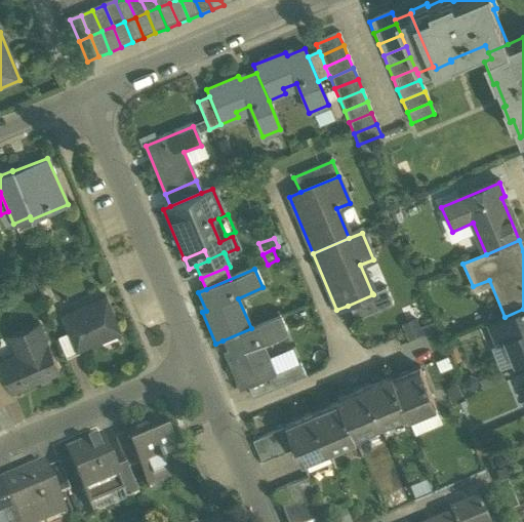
[(373,294),(348,306),(355,320),(392,305),(386,288),(372,293),(373,294)]
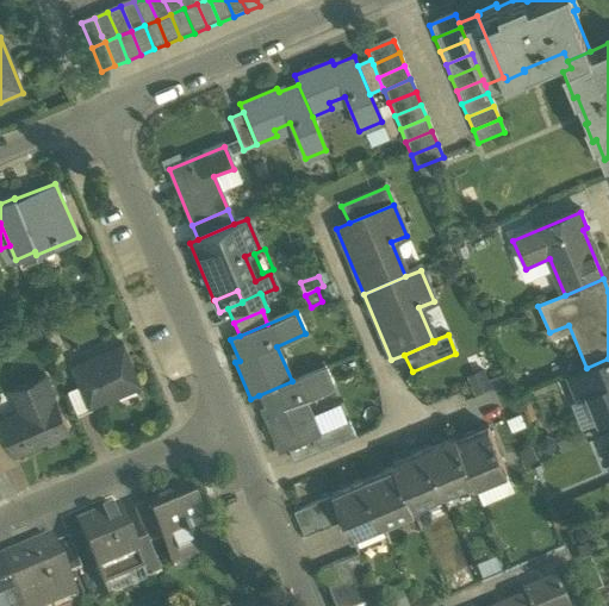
[(123,347),(73,368),(81,388),(89,408),(91,408),(140,387),(123,347)]
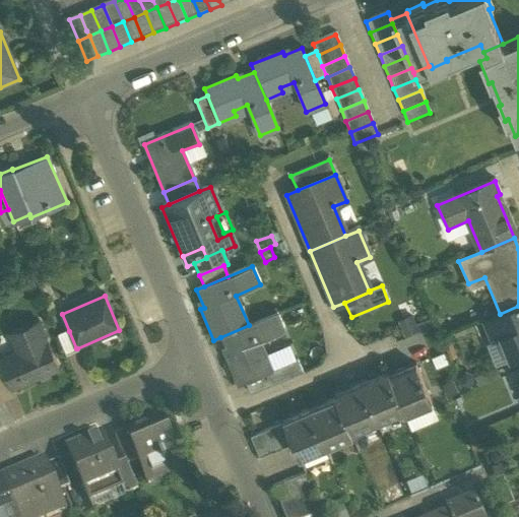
[(518,306),(500,314),(484,321),(493,341),(501,338),(511,361),(518,357),(518,306)]
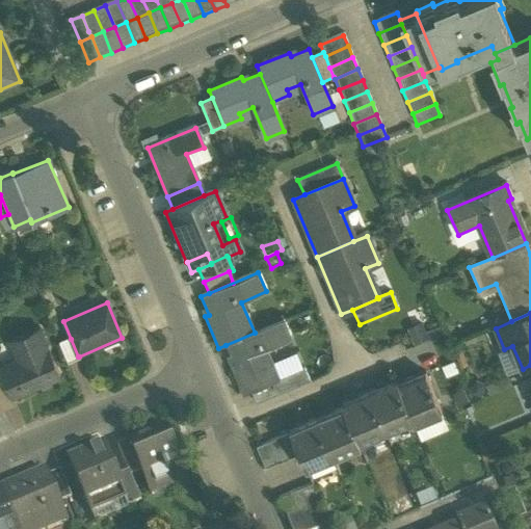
[(255,333),(226,345),(233,362),(229,364),(242,396),(249,393),(279,380),(279,379),(267,353),(292,343),(283,321),(255,333)]
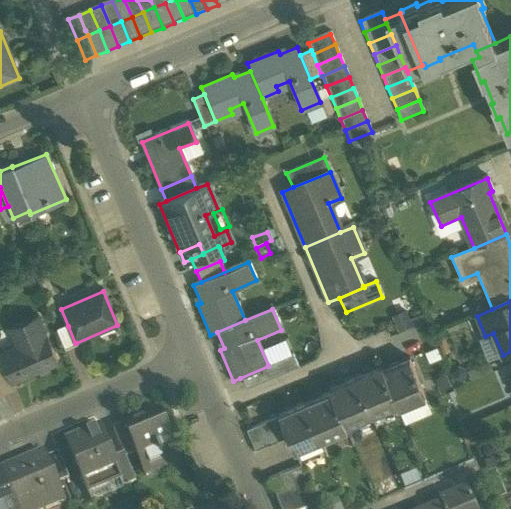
[(410,328),(404,314),(393,319),(399,333),(410,328)]
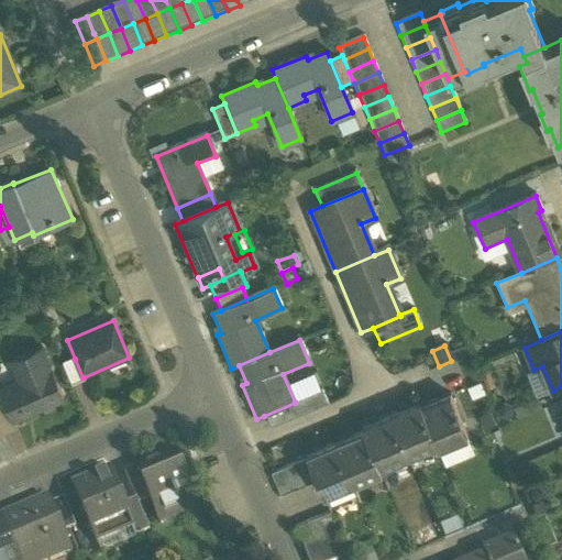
[(63,401),(41,350),(10,362),(19,383),(0,391),(0,394),(4,405),(11,423),(12,423),(63,401)]
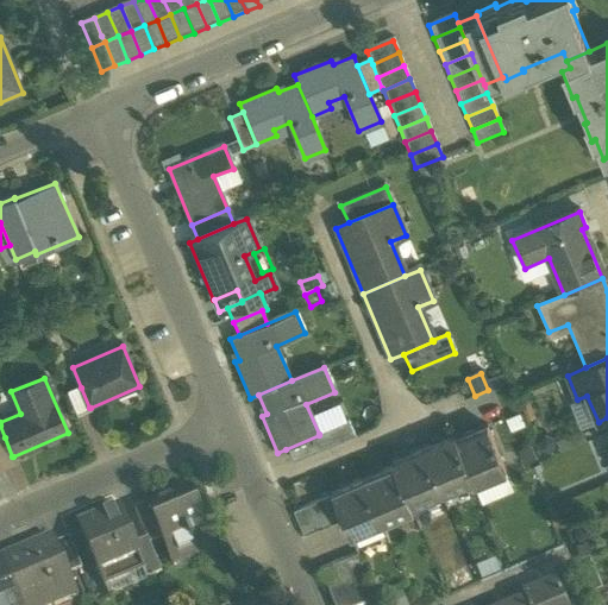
[(89,408),(81,388),(67,394),(77,417),(92,410),(91,408),(89,408)]
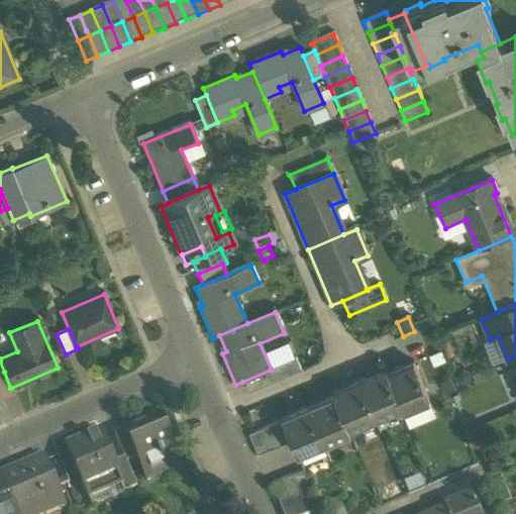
[(295,358),(271,369),(271,370),(242,382),(247,393),(300,372),(295,358)]
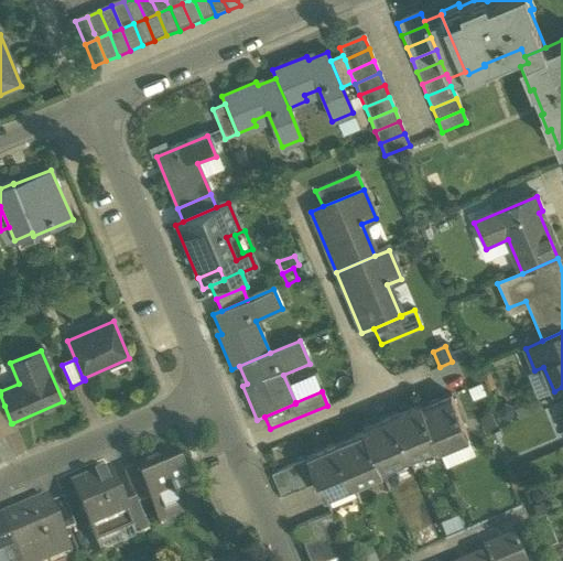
[(467,439),(450,397),(421,409),(436,446),(439,451),(467,439)]
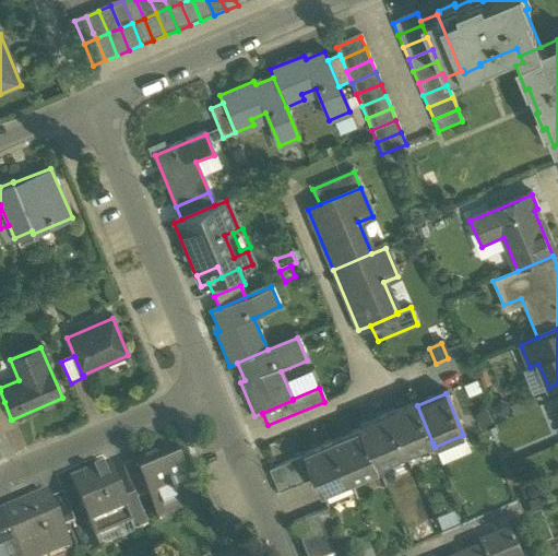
[(415,401),(387,413),(404,454),(432,442),(417,405),(415,401)]
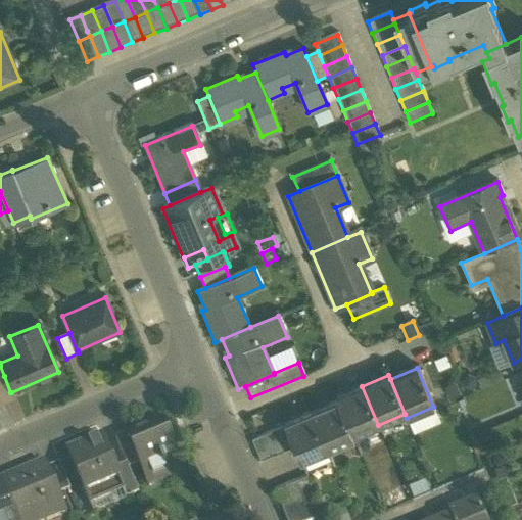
[(10,392),(4,376),(0,377),(0,397),(3,405),(14,399),(11,392),(10,392)]
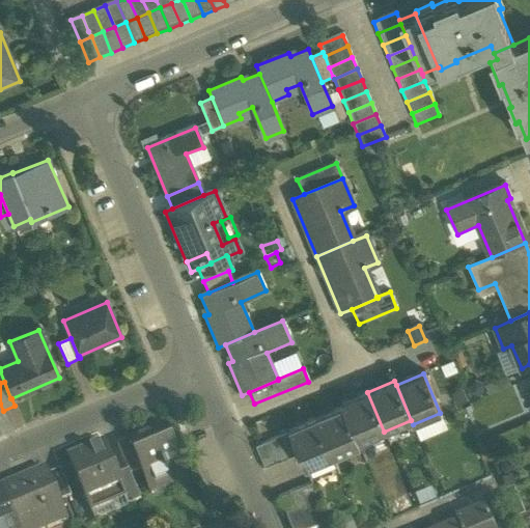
[(367,392),(341,404),(342,407),(357,442),(384,432),(367,392)]
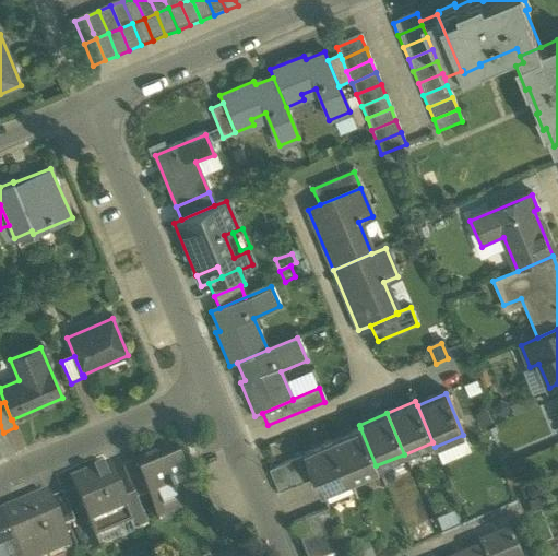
[(376,465),(360,428),(332,440),(349,482),(378,470),(376,465)]
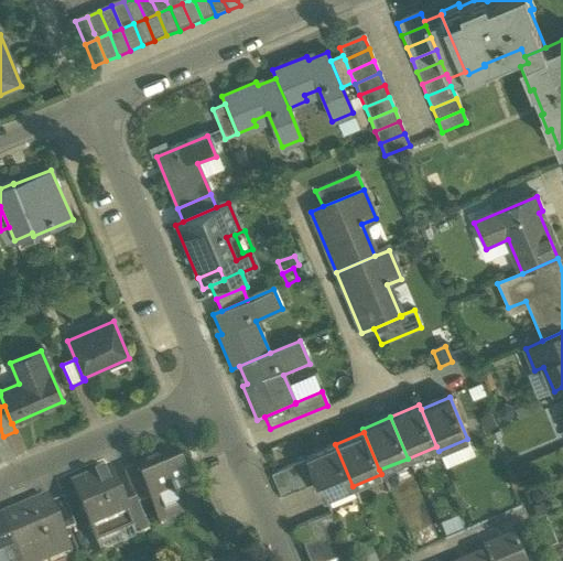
[(335,444),(306,456),(307,461),(317,483),(324,498),(353,486),(335,444)]
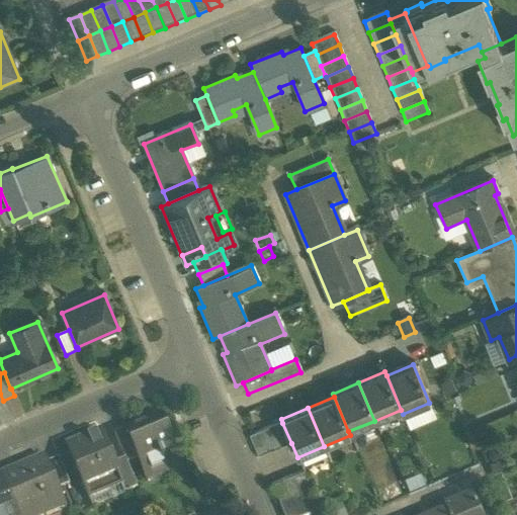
[(179,471),(158,421),(143,427),(144,429),(127,436),(125,437),(137,463),(146,486),(148,485),(147,481),(165,473),(163,467),(174,462),(178,471),(179,471)]
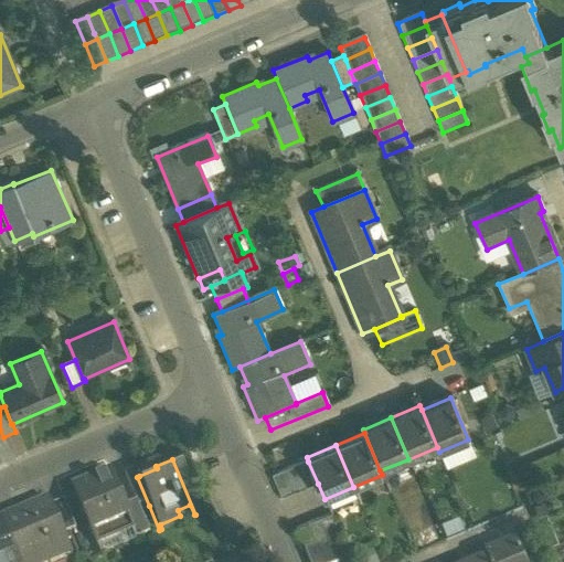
[(318,484),(308,462),(296,466),(306,489),(318,484)]
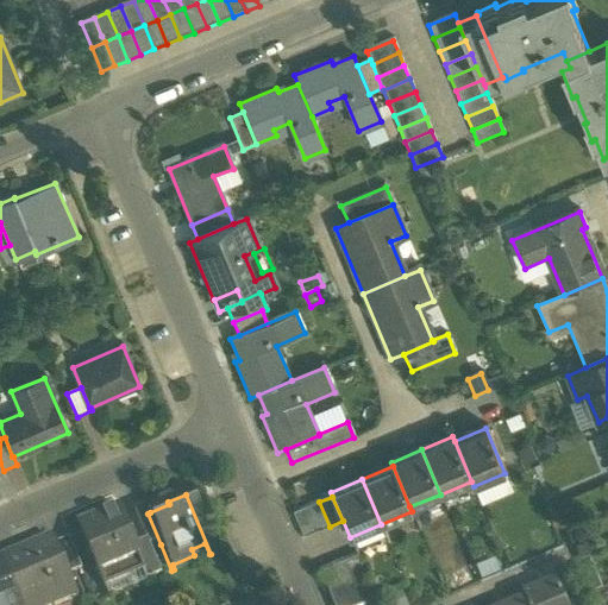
[(319,502),(306,508),(317,533),(330,527),(319,502)]
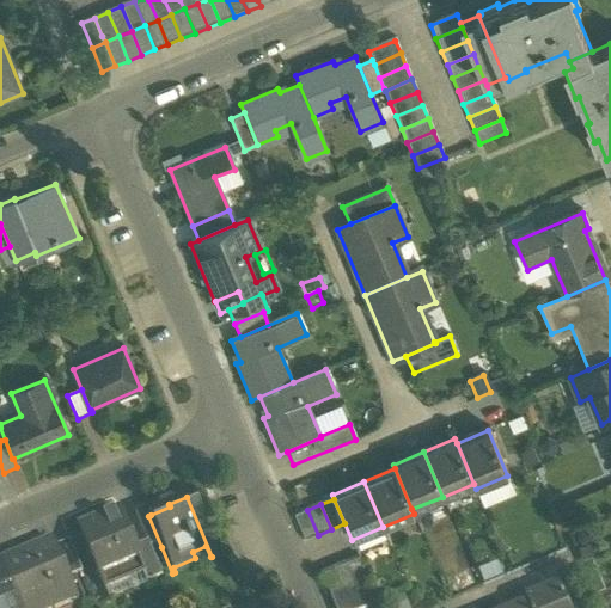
[(307,510),(294,516),(305,540),(318,535),(307,510)]
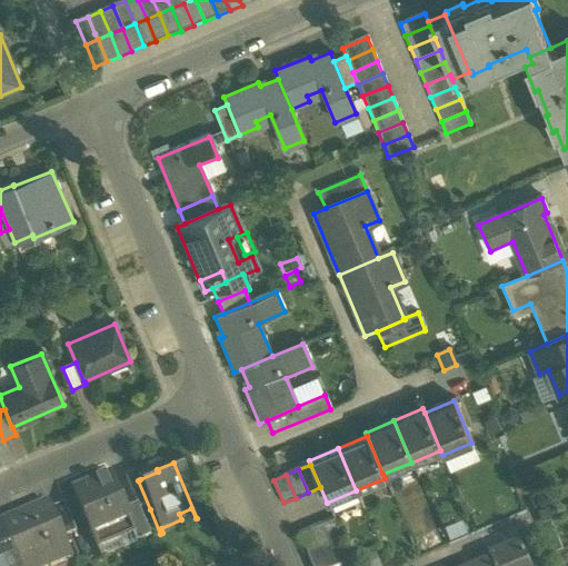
[(150,509),(138,480),(140,479),(139,476),(125,482),(137,509),(138,514),(150,509)]
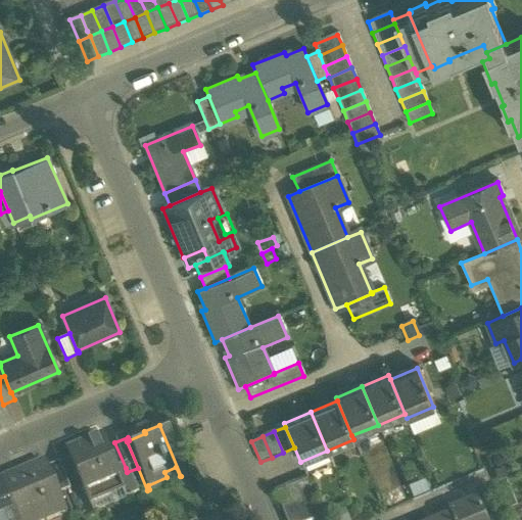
[(101,441),(84,448),(86,454),(68,461),(89,508),(121,494),(119,488),(121,487),(114,472),(101,441)]
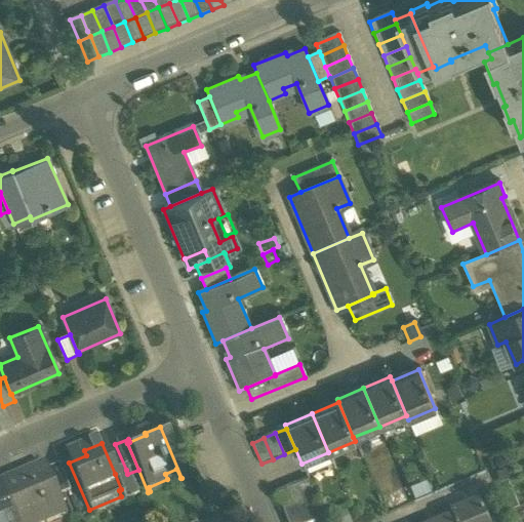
[(46,474),(43,467),(0,486),(0,488),(14,521),(53,521),(65,517),(57,499),(46,474)]
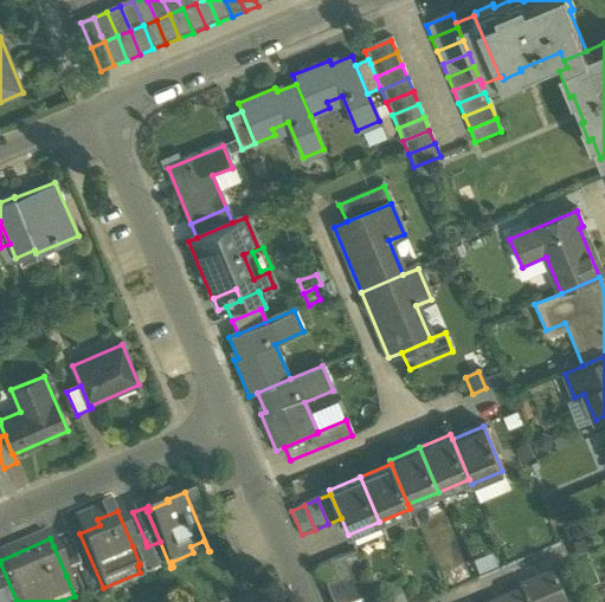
[(79,570),(66,541),(53,547),(66,576),(79,570)]
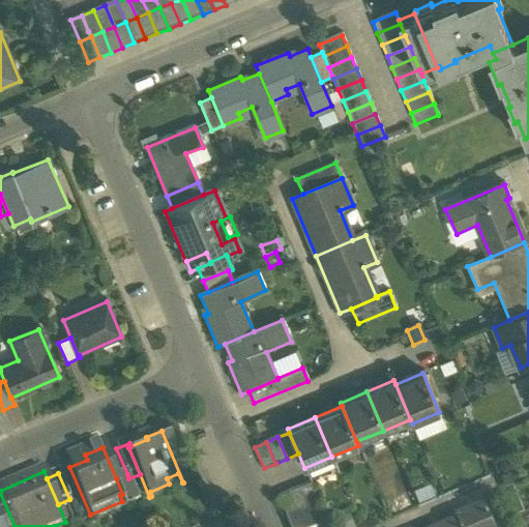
[(128,478),(127,474),(116,478),(122,494),(120,495),(122,501),(125,509),(140,503),(128,478)]
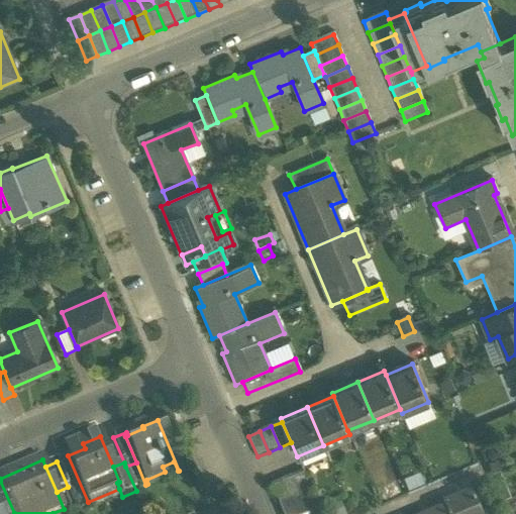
[(312,493),(303,472),(292,477),(300,497),(312,493)]
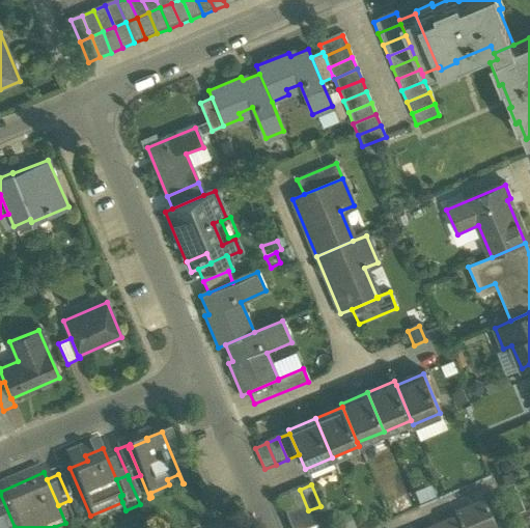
[(300,490),(288,494),(297,516),(308,510),(300,490)]
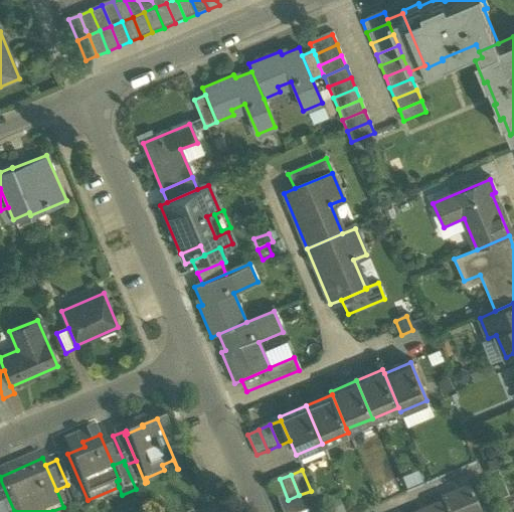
[(14,511),(0,479),(0,511),(14,511)]
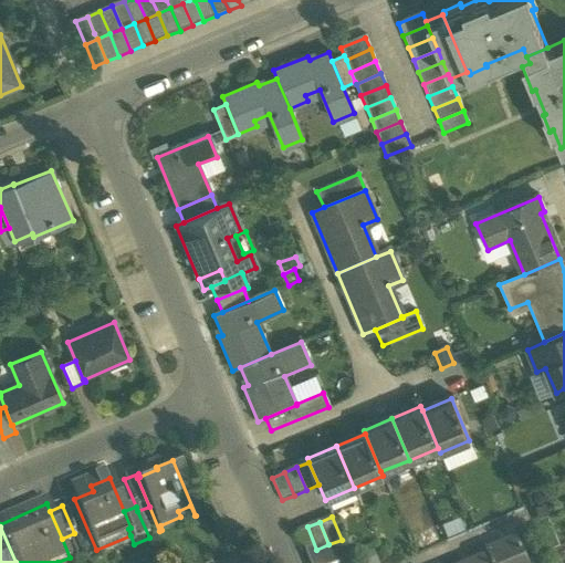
[(316,550),(307,527),(295,532),(304,555),(316,550)]
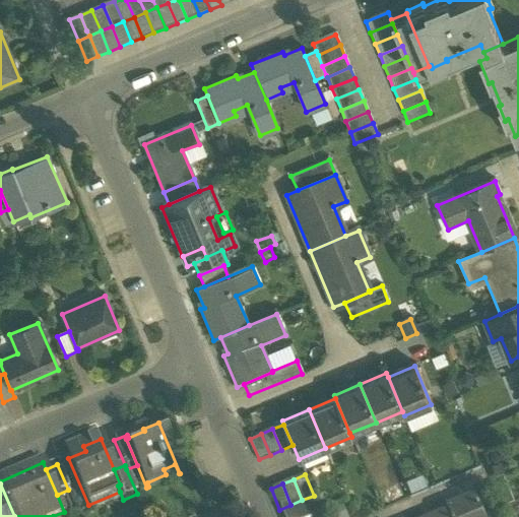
[(322,516),(314,496),(302,500),(309,516),(322,516)]
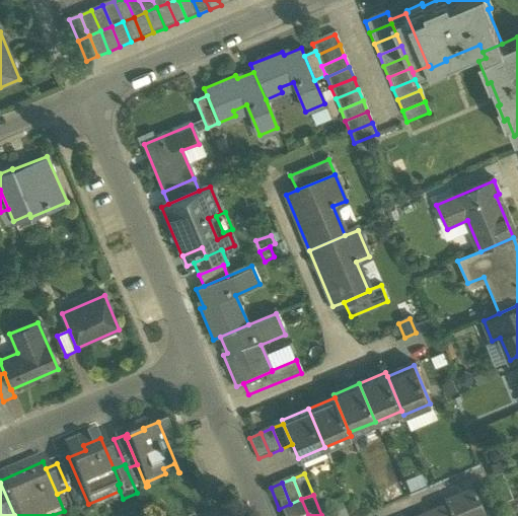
[(308,515),(301,499),(290,504),(295,515),(308,515)]
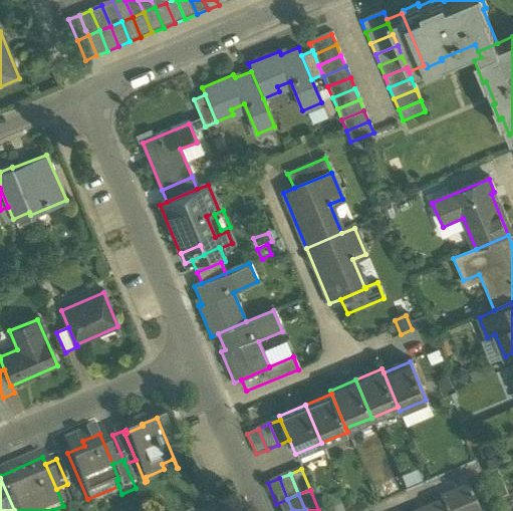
[(472,510),(467,498),(441,509),(442,510),(472,510)]
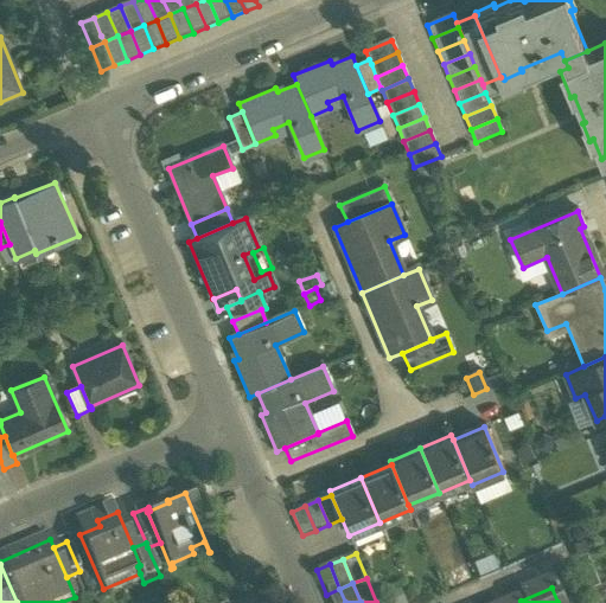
[(345,602),(339,589),(326,595),(330,602),(345,602)]
